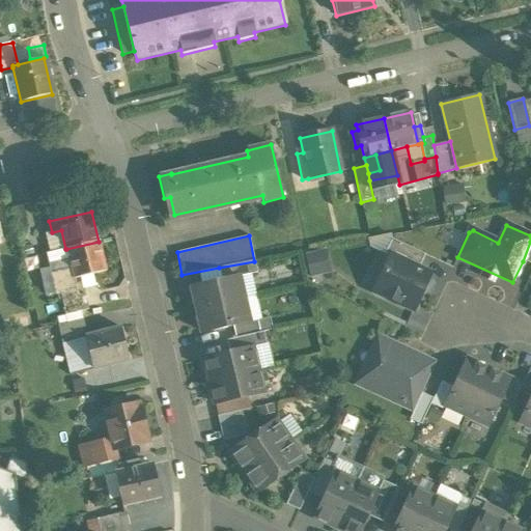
[(424,255),(391,240),(384,254),(390,257),(391,256),(418,269),(424,255)]
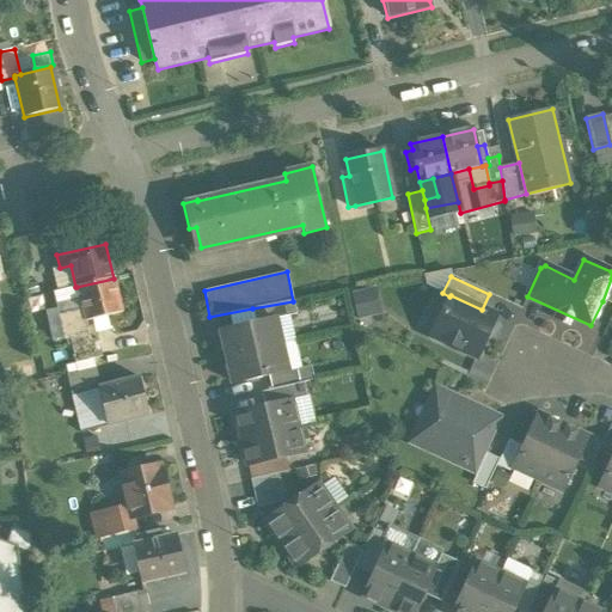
[(114,279),(77,287),(81,310),(85,322),(85,323),(122,313),(114,279)]
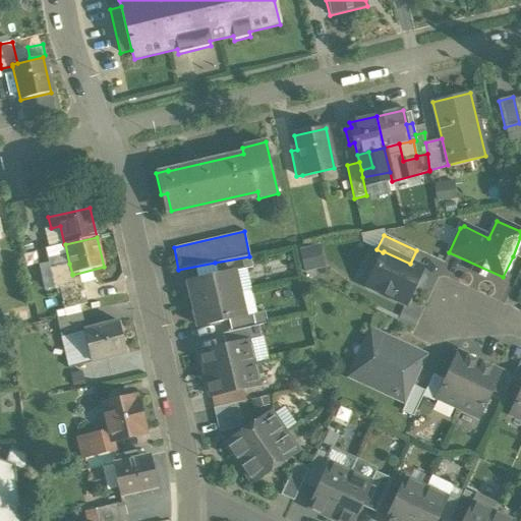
[(301,247),(305,271),(327,268),(324,243),(301,247)]
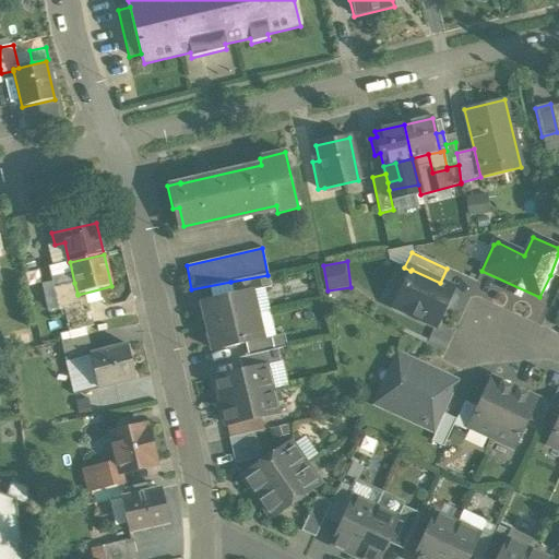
[(69,262),(47,268),(51,283),(43,285),(49,312),(58,310),(54,288),(74,283),(70,262),(69,262)]
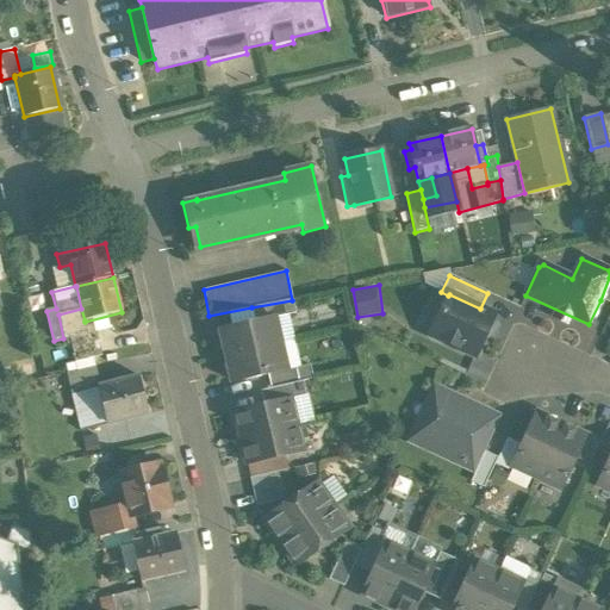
[(480,309),(449,294),(448,296),(439,316),(433,318),(428,329),(430,336),(474,356),(483,337),(485,338),(491,336),(495,330),(492,323),(490,322),(493,315),(480,309)]
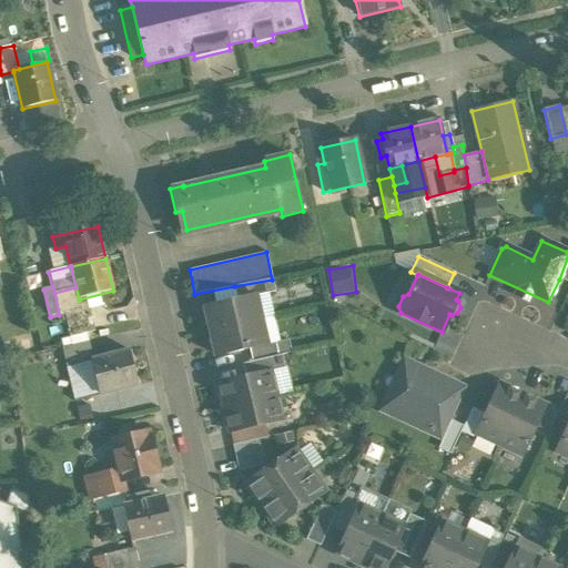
[(272,280),(234,286),(237,300),(254,296),(275,292),(272,280)]
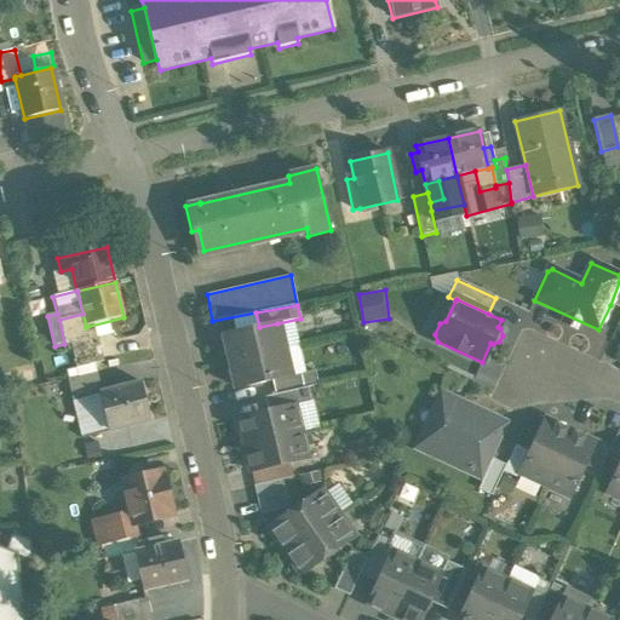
[(82,314),(59,320),(64,344),(70,343),(90,338),(86,327),(86,326),(82,314)]
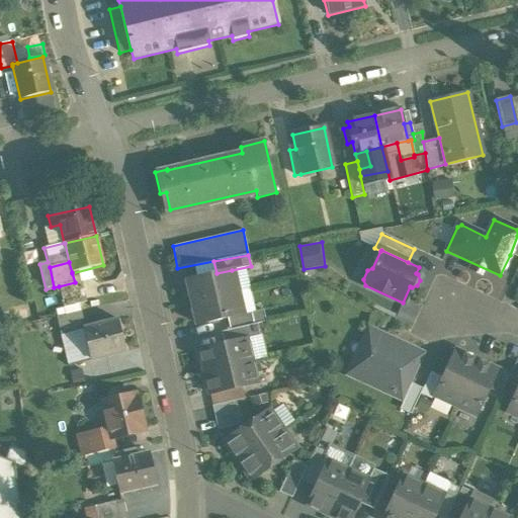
[(217,273),(186,280),(192,304),(237,292),(232,270),(217,273)]
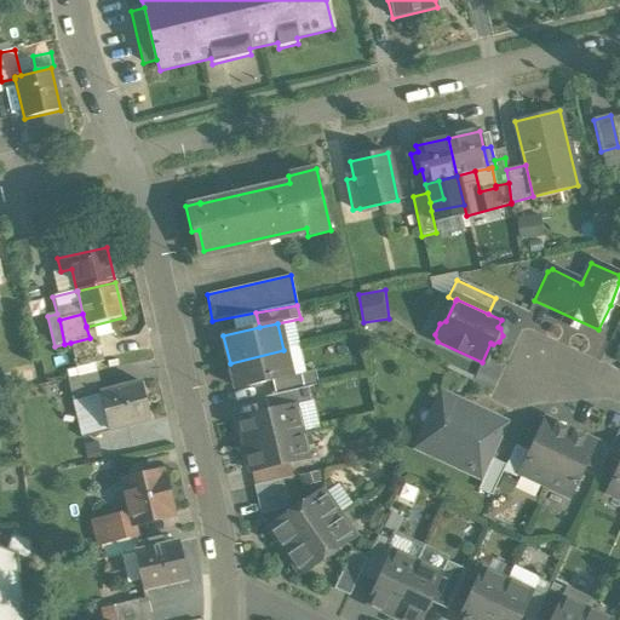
[(90,338),(70,343),(76,368),(95,365),(103,362),(99,344),(91,345),(90,338)]
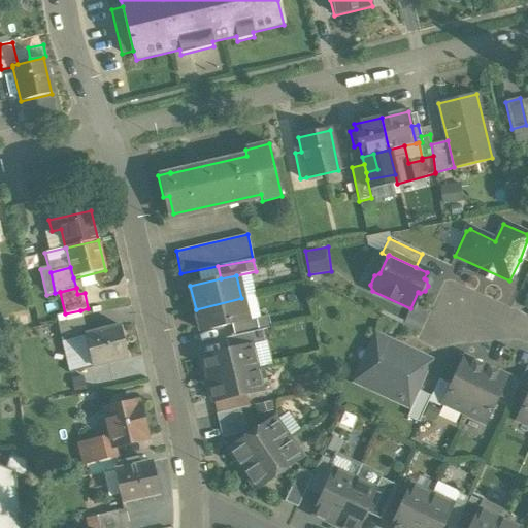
[(241,298),(196,309),(201,332),(231,325),(248,321),(241,298)]
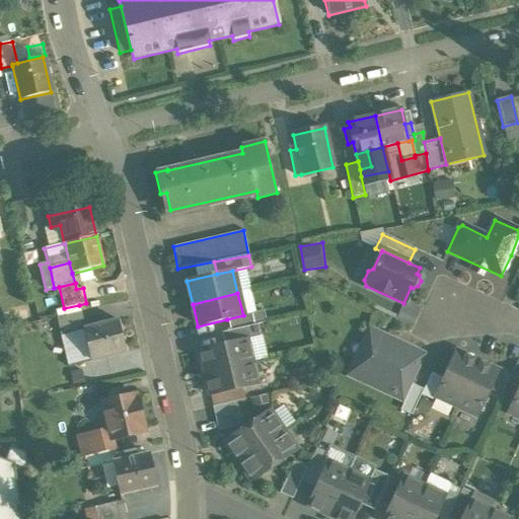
[(79,305),(64,308),(65,316),(81,312),(79,305)]
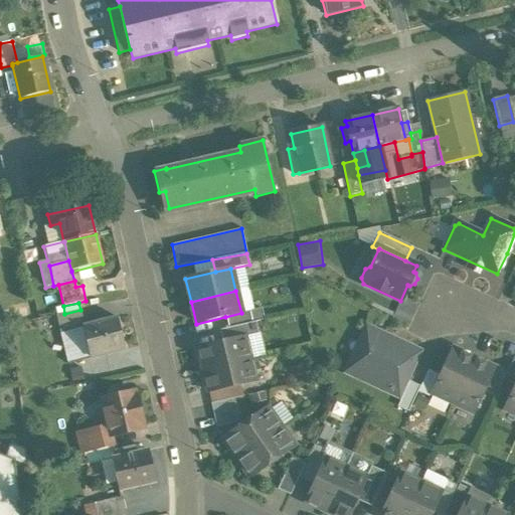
[(241,313),(225,317),(228,328),(254,322),(264,320),(261,309),(241,313)]
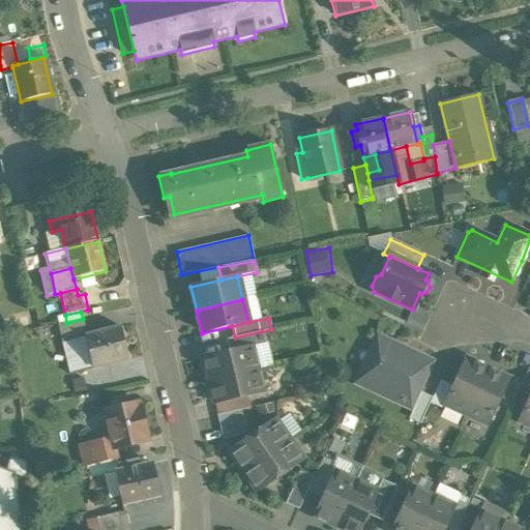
[(66,323),(58,325),(61,342),(85,336),(86,335),(87,335),(83,319),(66,323)]
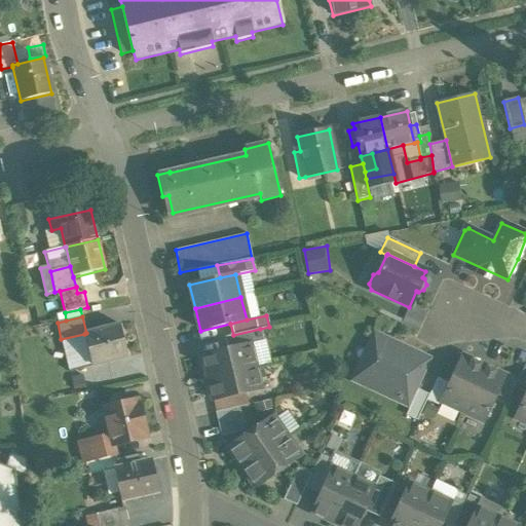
[(86,333),(85,333),(84,334),(92,367),(126,358),(118,325),(86,333)]
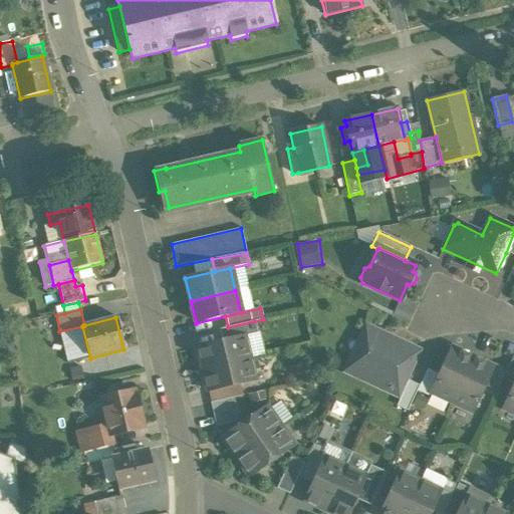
[(228,327),(219,330),(222,341),(244,336),(244,337),(257,334),(254,321),(228,327)]
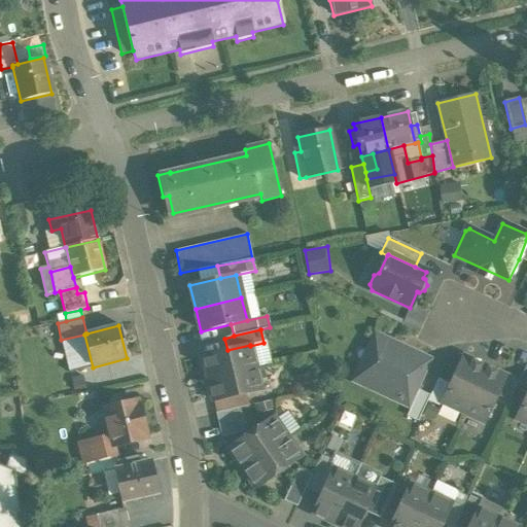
[(84,335),(61,340),(70,373),(93,367),(84,335)]
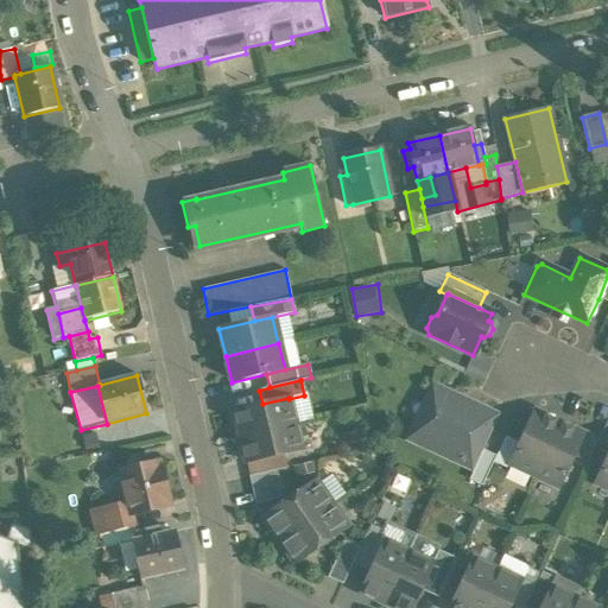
[(493,416),(434,388),(409,439),(469,468),(493,416)]
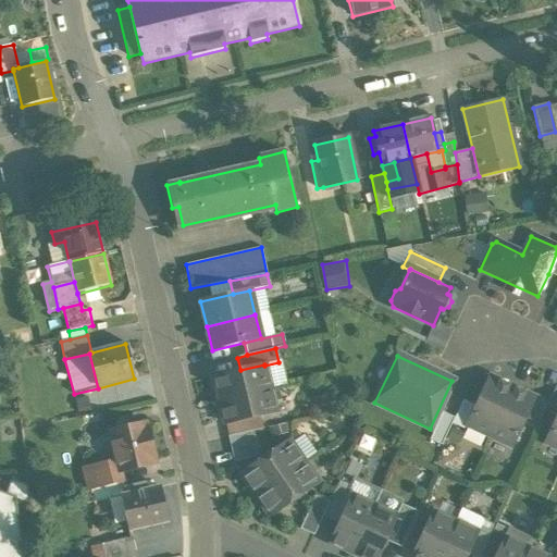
[(240,370),(213,376),(220,400),(270,388),(264,366),(264,364),(240,370)]
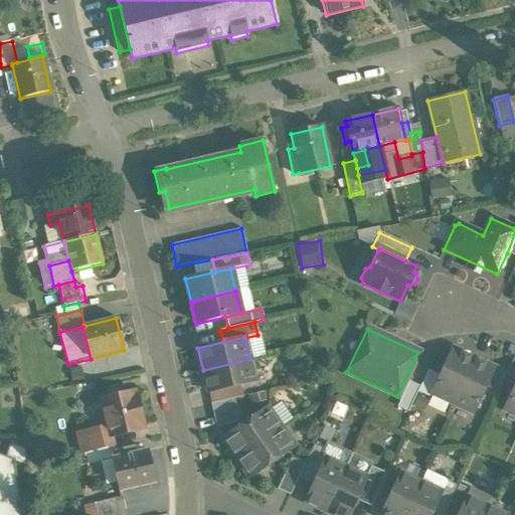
[(439,375),(431,392),(453,402),(473,359),(451,349),(439,375)]
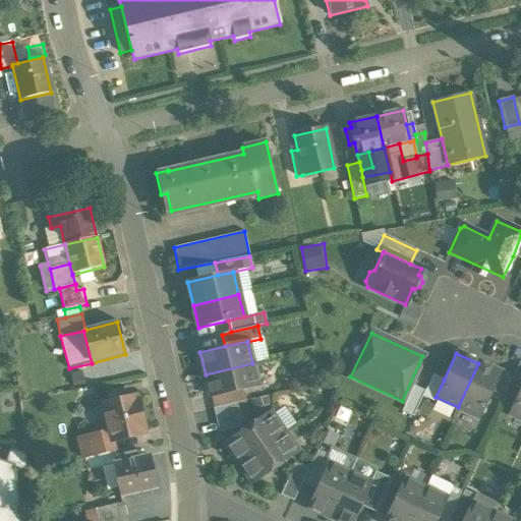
[(513,374),(509,384),(520,389),(520,386),(520,362),(519,362),(513,374)]
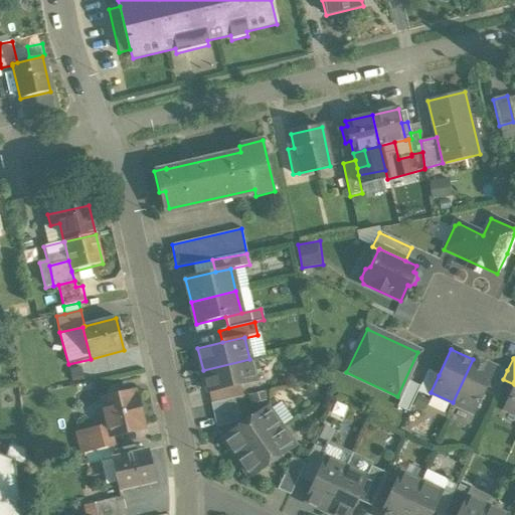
[(249,359),(203,370),(208,392),(235,386),(254,382),(249,359)]
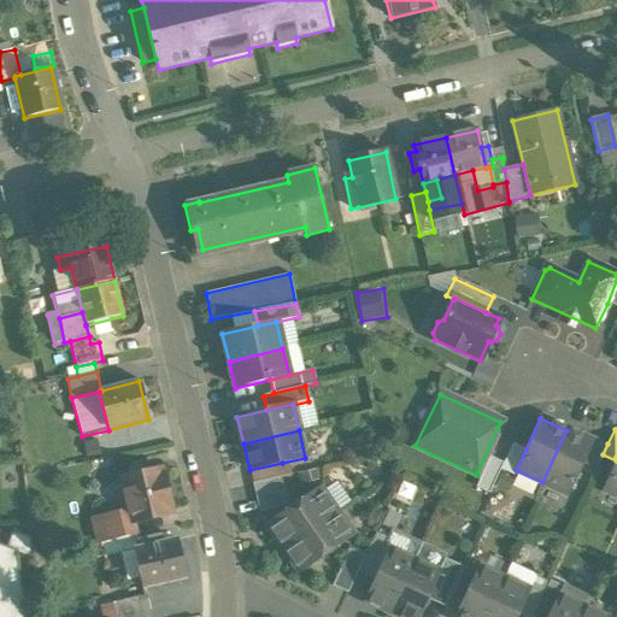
[(593,442),(566,430),(542,482),(568,495),(582,464),(593,442)]
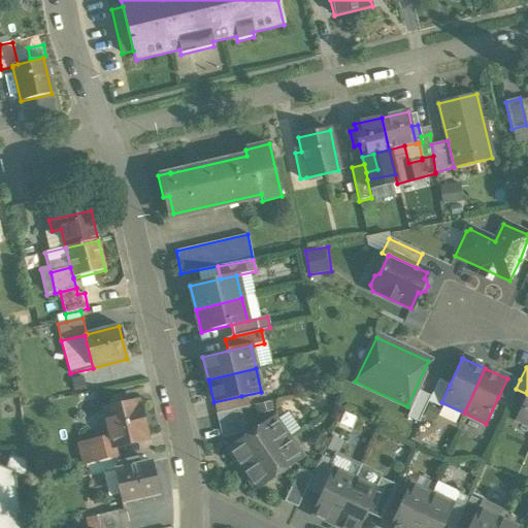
[(507,378),(498,397),(509,402),(516,389),(520,380),(508,374),(507,378)]
